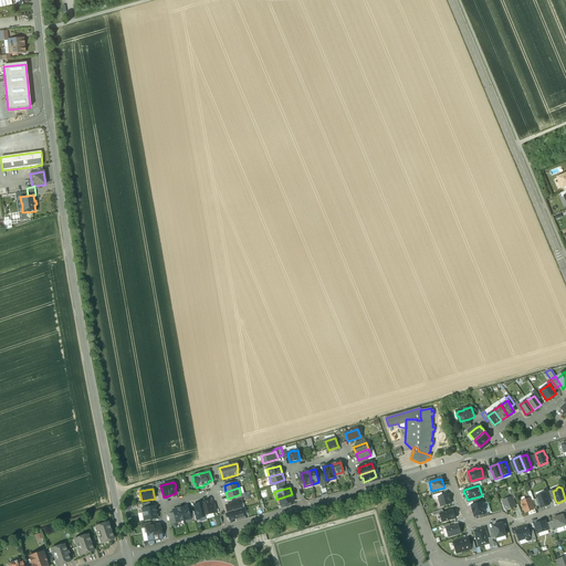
[(544,493),(536,496),(537,499),(540,505),(541,507),(549,504),(547,500),(545,493),(544,493)]
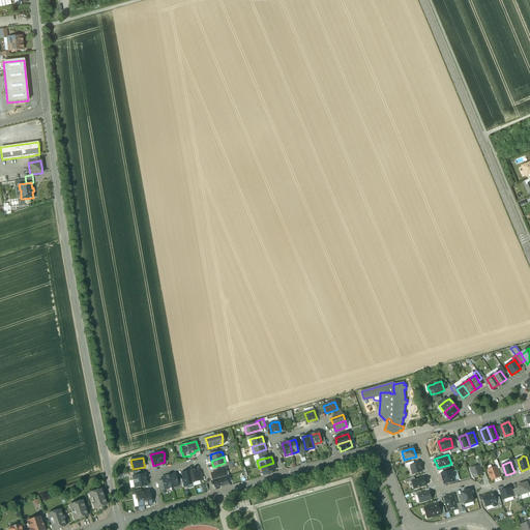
[(273,463),(261,467),(263,473),(272,471),(275,470),(273,463)]
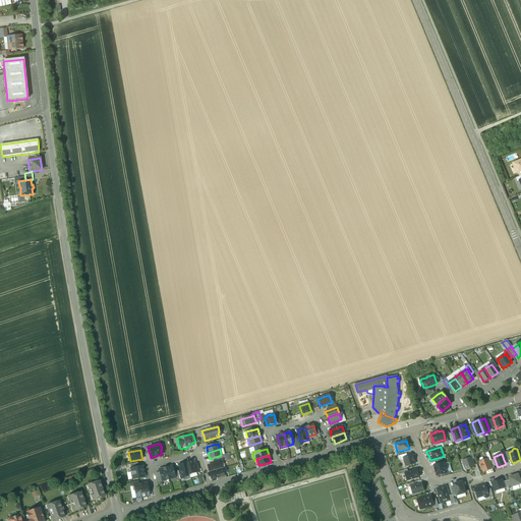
[(408,457),(404,458),(404,459),(406,466),(415,464),(412,455),(408,457)]
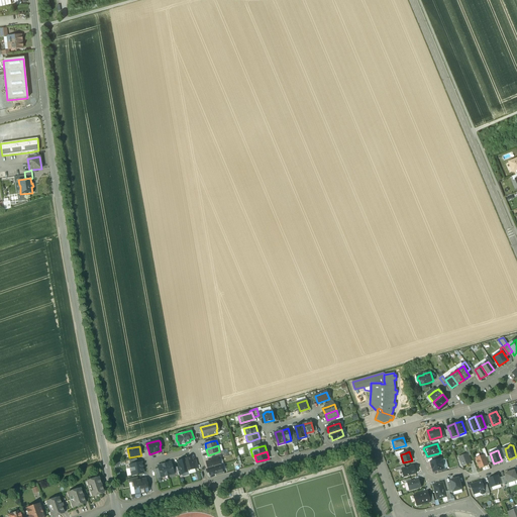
[(468,454),(458,457),(461,466),(471,462),(468,456),(468,454)]
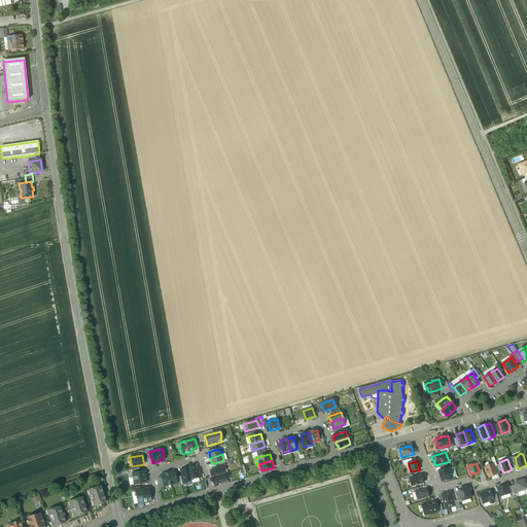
[(493,464),(485,467),(486,468),(485,469),(487,472),(487,473),(489,478),(497,475),(494,467),(493,464)]
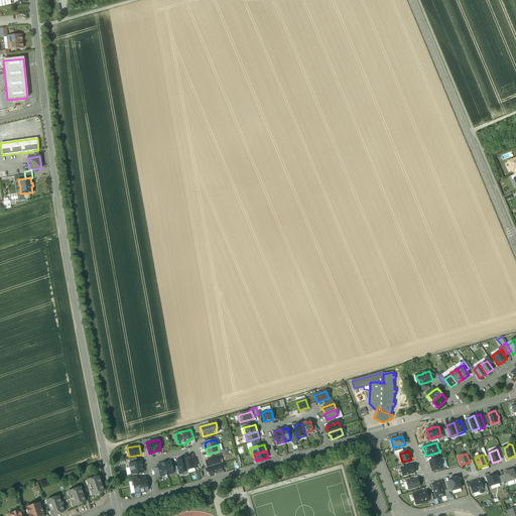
[(191,457),(184,459),(187,470),(195,468),(192,461),(192,460),(191,457)]
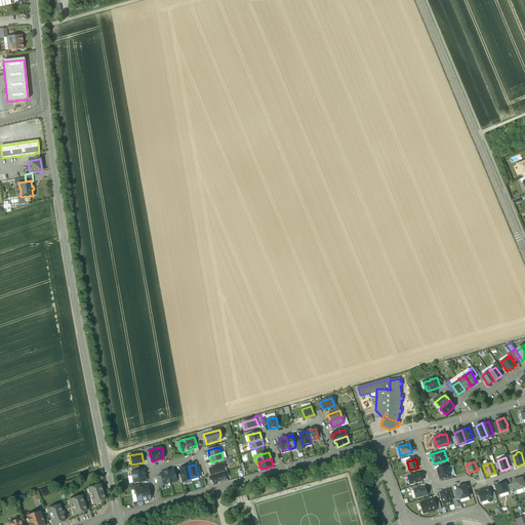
[(216,468),(209,469),(211,476),(224,472),(221,466),(216,468)]
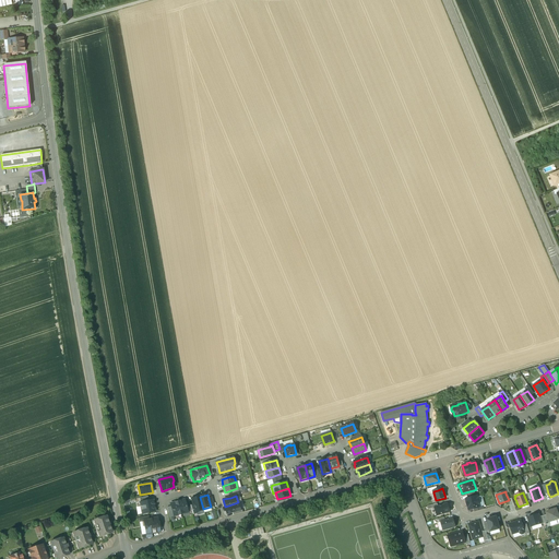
[(470,498),(465,499),(468,510),(473,509),(479,507),(476,496),(470,498)]
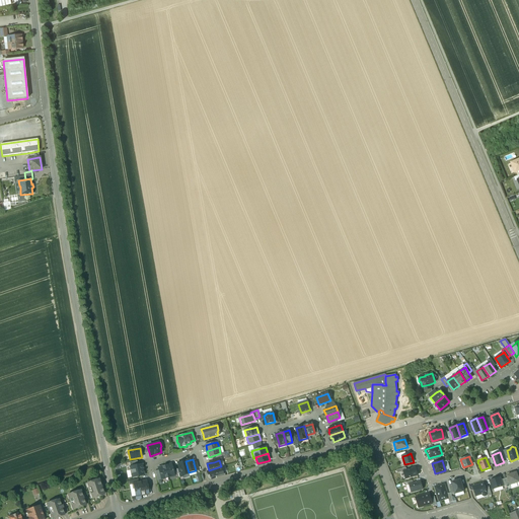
[(186,461),(178,463),(179,468),(181,475),(189,473),(189,472),(186,461)]
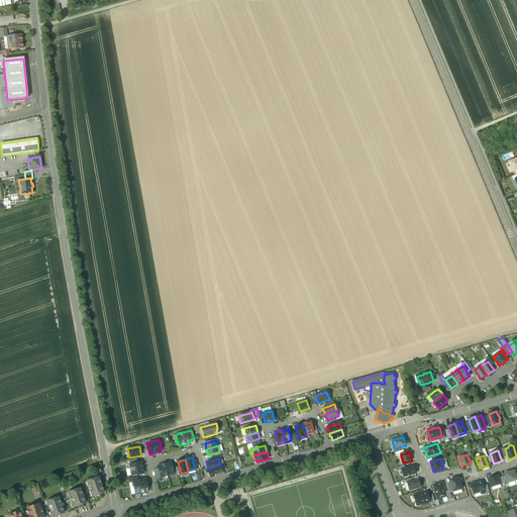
[(137,463),(129,464),(131,476),(132,476),(133,476),(136,475),(137,475),(143,474),(141,462),(137,463)]
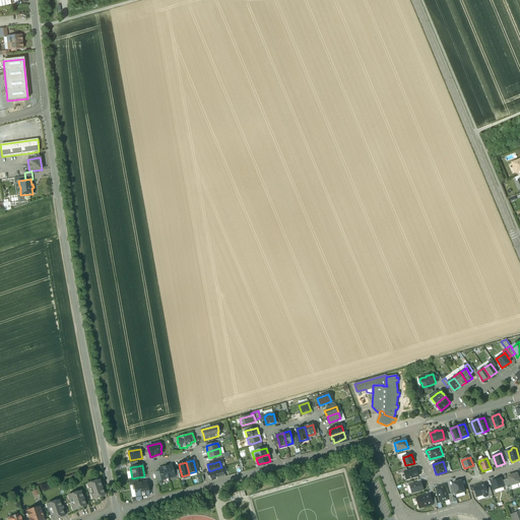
[(172,465),(165,466),(169,478),(175,476),(175,475),(172,467),(172,465)]
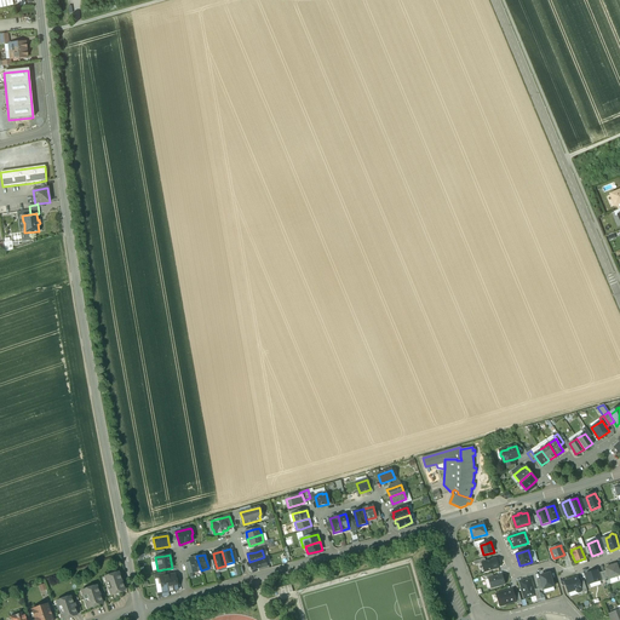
[(196,556),(189,558),(190,562),(193,572),(193,573),(201,570),(196,556)]
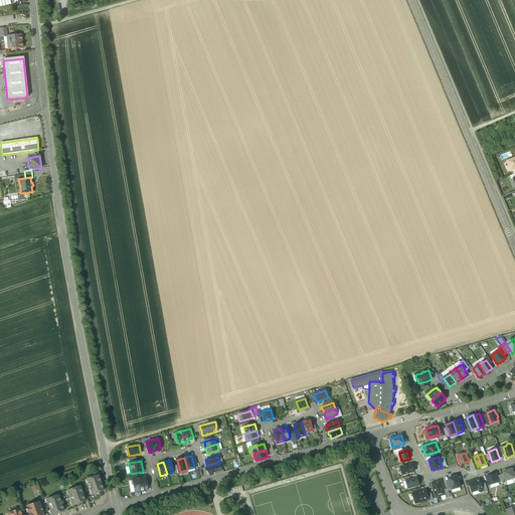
[(219,463),(207,467),(209,473),(214,472),(222,470),(221,469),(220,463),(219,463)]
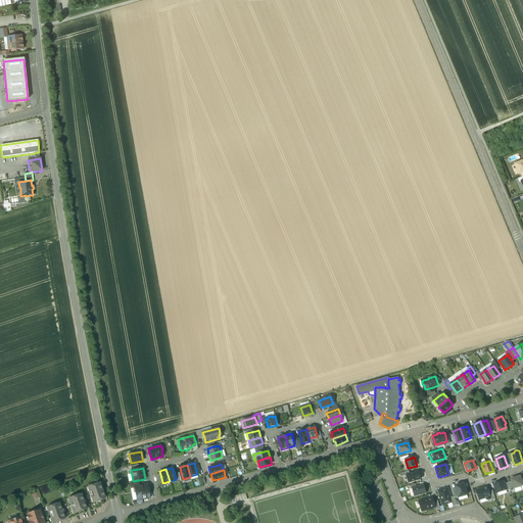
[(415,473),(414,473),(410,474),(407,475),(409,482),(414,481),(415,481),(418,480),(421,479),(419,472),(415,473)]
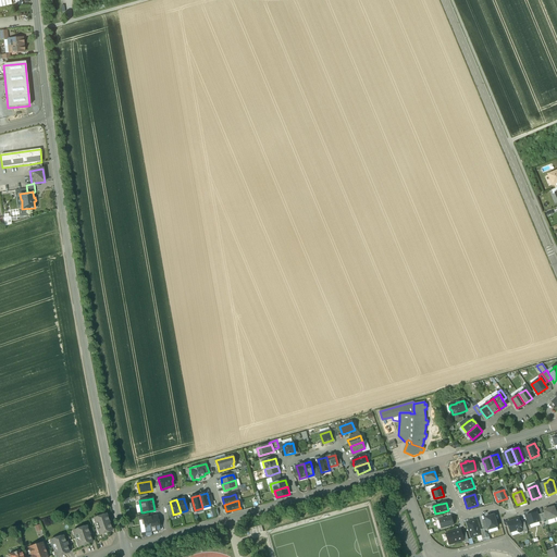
[(556,517),(554,507),(544,510),(547,520),(556,517)]
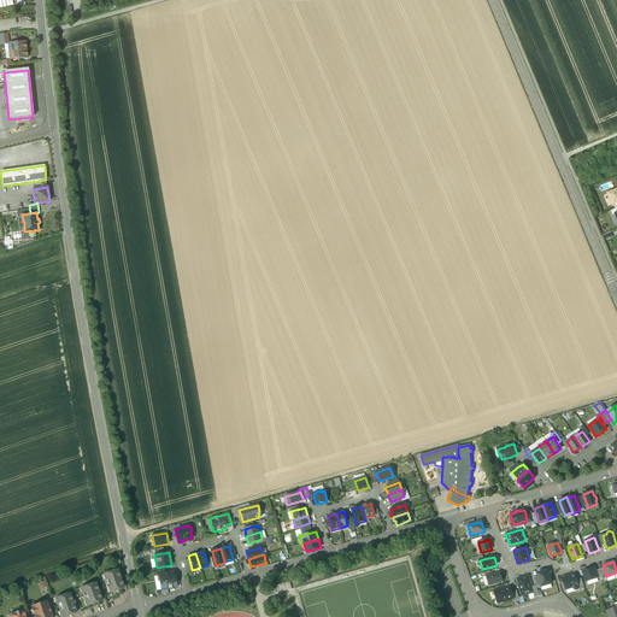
[(594,568),(582,571),(586,581),(597,579),(598,577),(595,571),(594,568)]
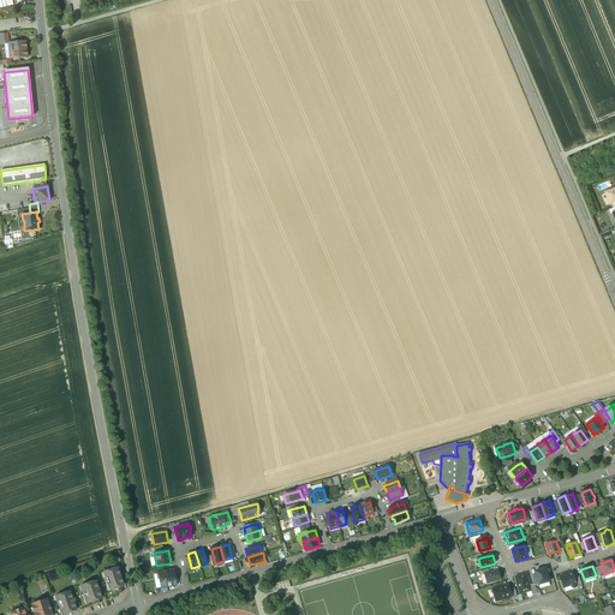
[(117,567),(103,573),(105,578),(103,578),(106,586),(107,585),(109,591),(123,586),(117,567)]
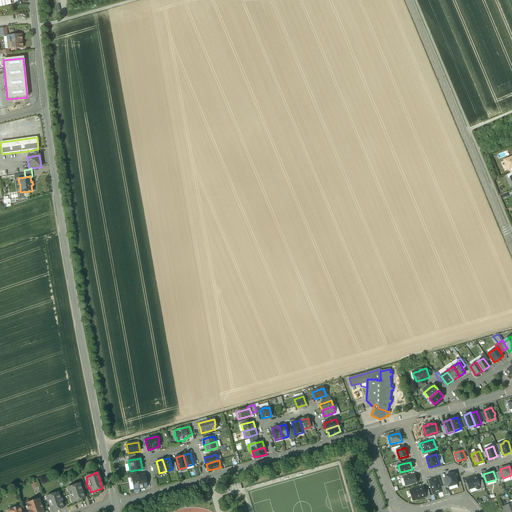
[(454,473),(446,476),(446,478),(449,487),(457,484),(454,473)]
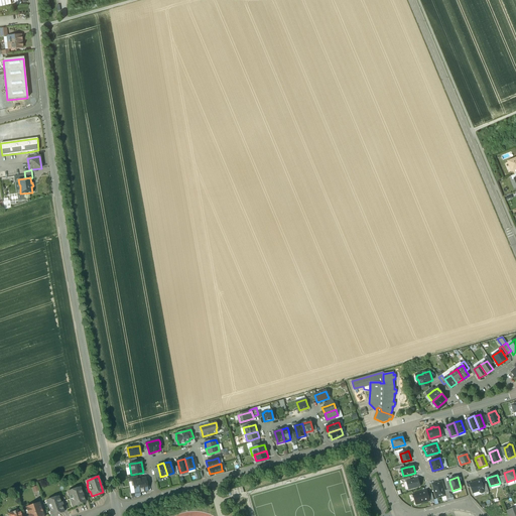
[(137,480),(132,481),(133,481),(134,487),(146,485),(145,478),(137,480)]
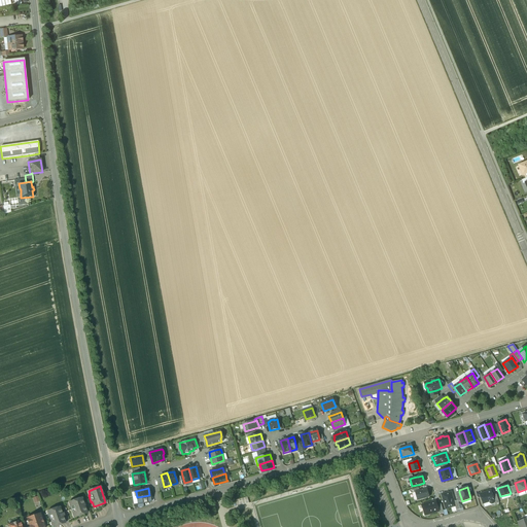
[(420,491),(415,492),(417,500),(429,496),(427,489),(420,491)]
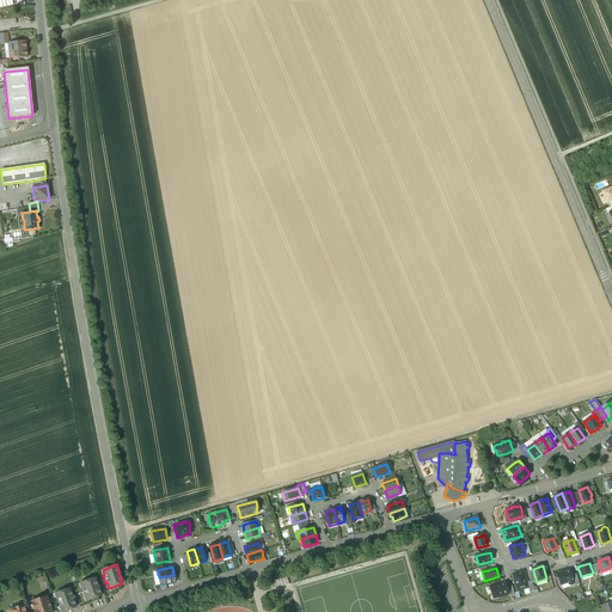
[(570,569),(557,574),(561,585),(569,582),(569,585),(571,585),(573,585),(574,583),(574,582),(571,575),(570,569)]
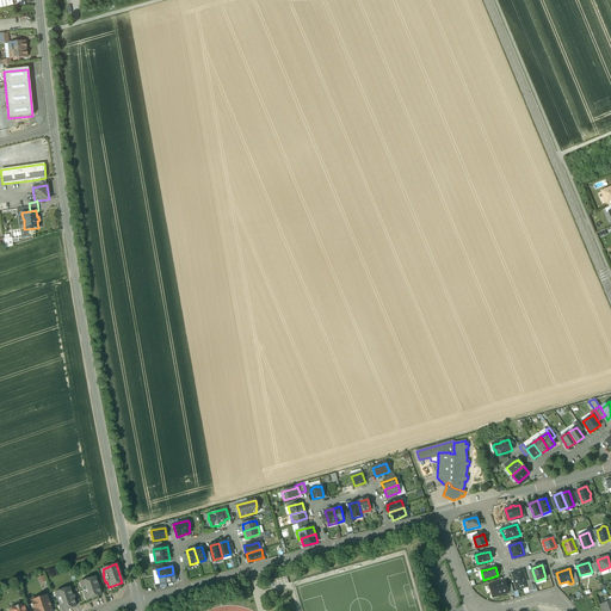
[(526,581),(523,571),(512,573),(517,590),(528,587),(526,581)]
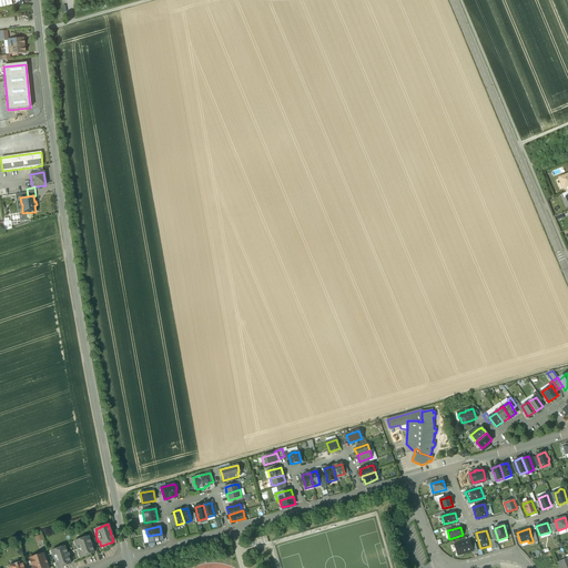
[(161,534),(148,536),(149,543),(154,543),(163,540),(161,534)]
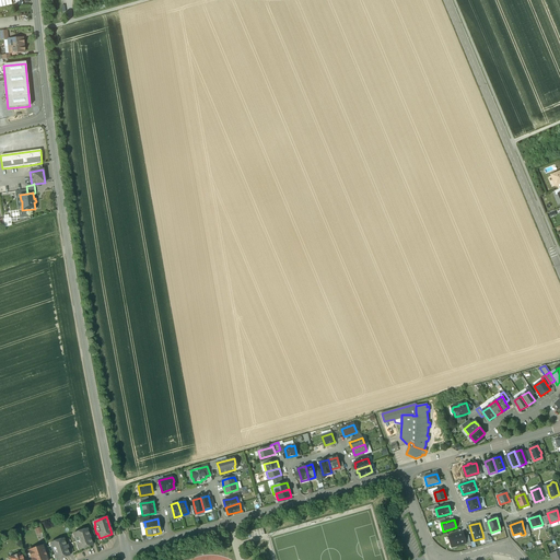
[(86,528),(74,533),(76,538),(74,538),(77,546),(78,545),(80,549),(92,545),(86,528)]
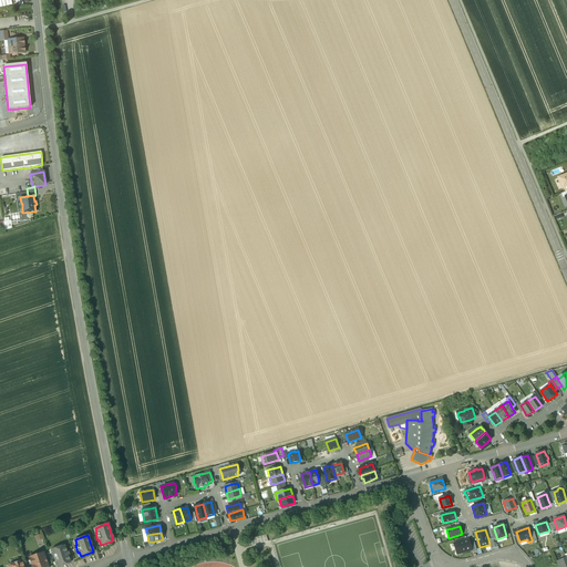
[(470,539),(454,544),(457,555),(473,550),(471,544),(470,539)]
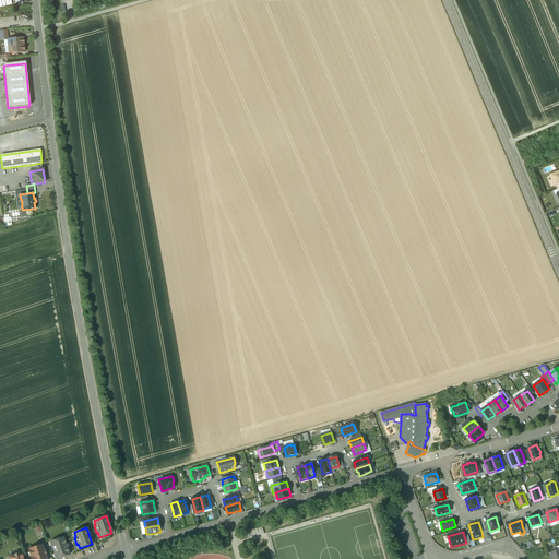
[(63,537),(51,542),(52,547),(51,547),(55,555),(56,554),(57,558),(69,555),(67,547),(68,547),(67,544),(66,545),(63,537)]
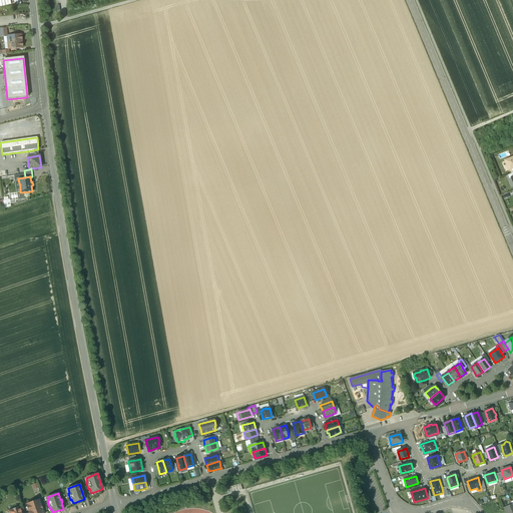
[(43,512),(38,500),(25,505),(28,512),(43,512)]
